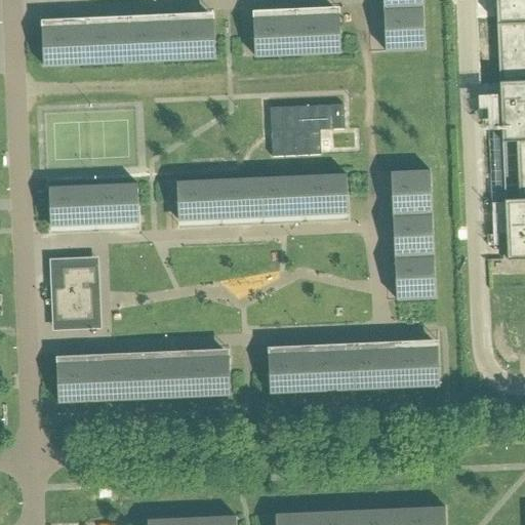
[(425,50),(421,0),(382,0),(385,17),(382,17),(382,31),(385,31),(386,51),(425,50)]
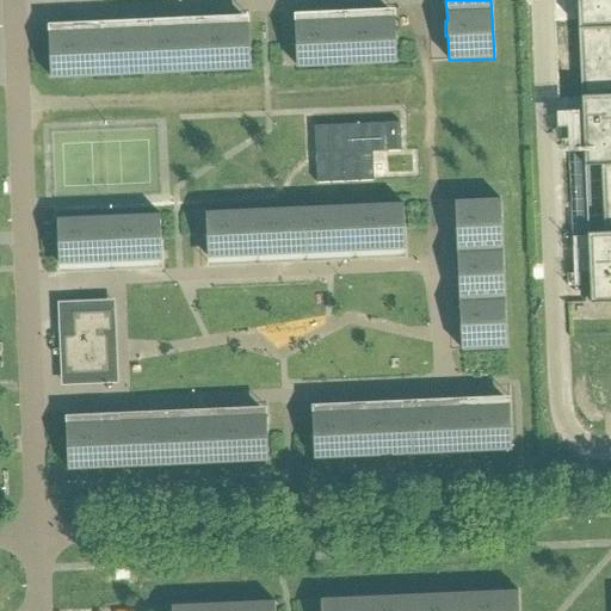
[(610,0),(576,0),(585,162),(602,162),(605,233),(587,234),(588,254),(591,303),(610,301),(610,0)]
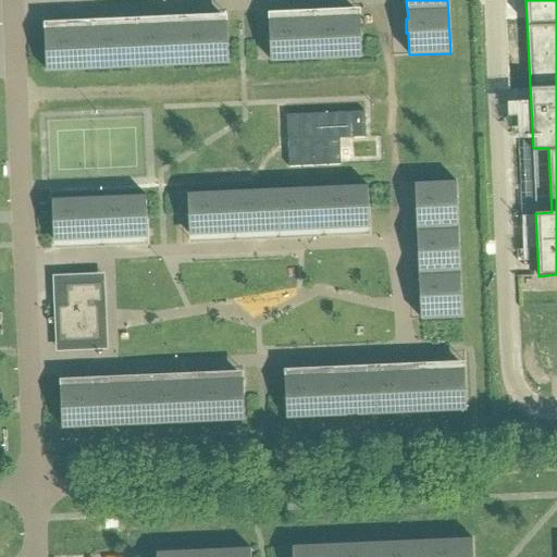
[(362,57),(360,15),(349,15),(349,13),(335,14),(335,16),(305,17),(305,15),(291,16),(291,19),(269,20),(271,61),(362,57)]
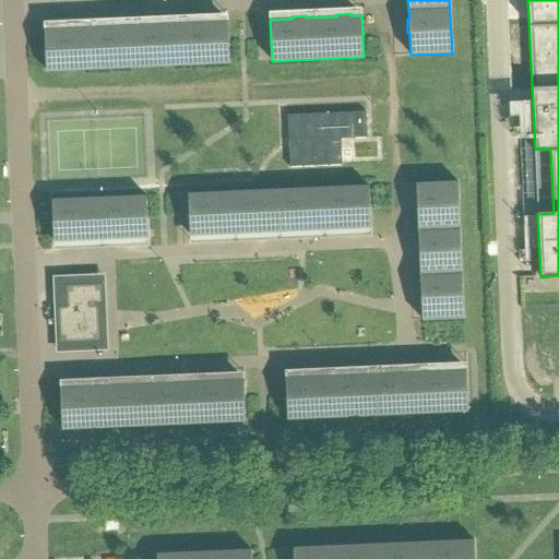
[(229,62),(228,22),(217,22),(217,20),(202,21),(202,23),(173,24),(173,22),(158,22),(158,24),(141,25),(128,26),(128,24),(114,24),(114,26),(93,27),(92,27),(84,28),(83,26),(69,26),(69,28),(45,30),(47,71),(95,69),(229,62)]
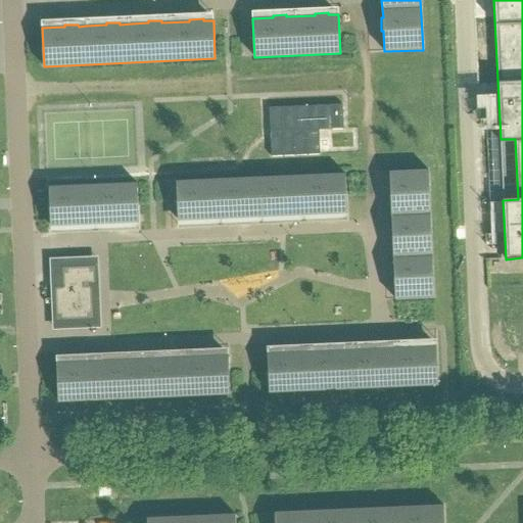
[(322,155),(321,131),(345,129),(344,104),(270,107),(273,157),(322,155)]
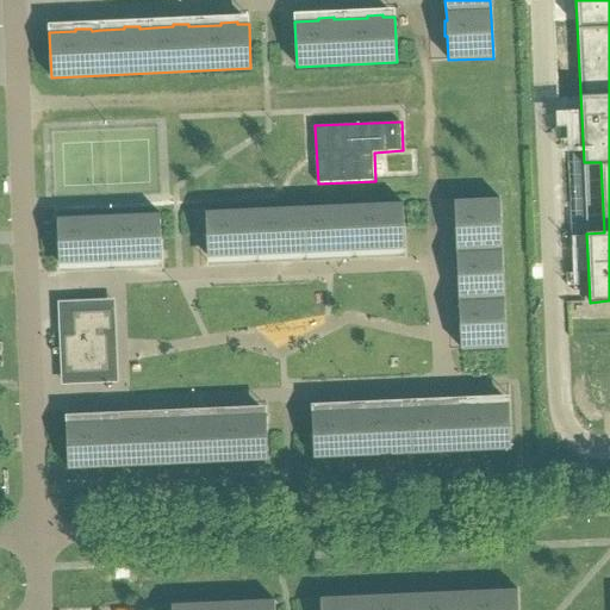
[(506,347),(499,198),(454,200),(455,224),(453,224),(454,241),(456,240),(458,273),(455,273),(456,288),(459,288),(460,322),(458,322),(458,337),(460,337),(461,349),(506,347)]
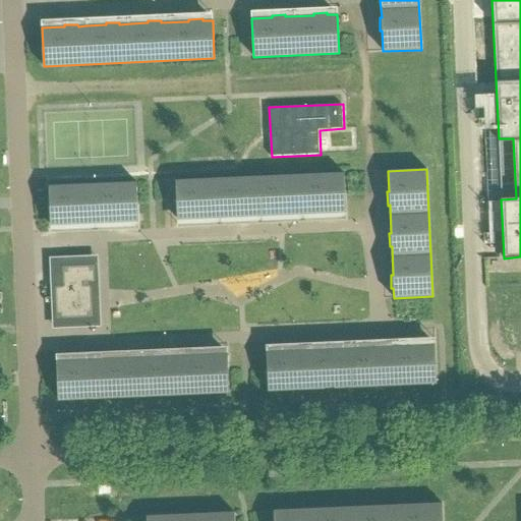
[(346,212),(344,173),(301,175),(175,181),(177,220),(197,219),(197,221),(212,220),(211,218),(239,217),(239,219),(252,218),(252,216),(281,215),(281,217),(294,217),(294,215),(303,214),(322,213),(322,215),(336,215),(336,213),(346,212)]
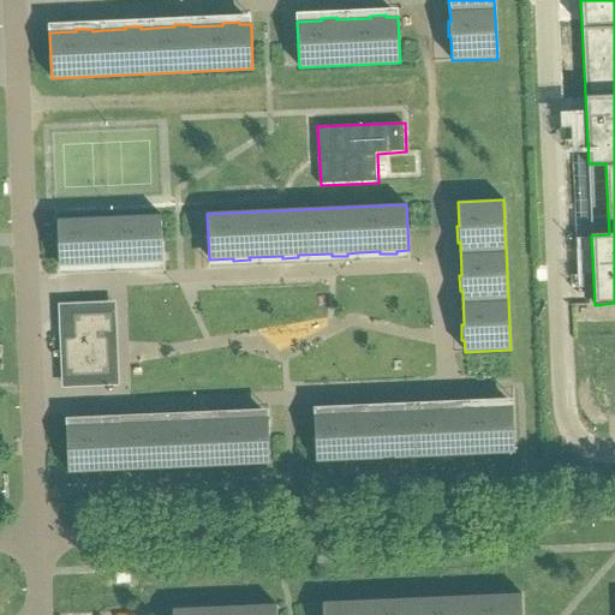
[(163,261),(161,215),(58,220),(59,266),(87,264),(87,267),(102,267),(102,264),(136,262),(136,264),(151,264),(151,262),(163,261)]
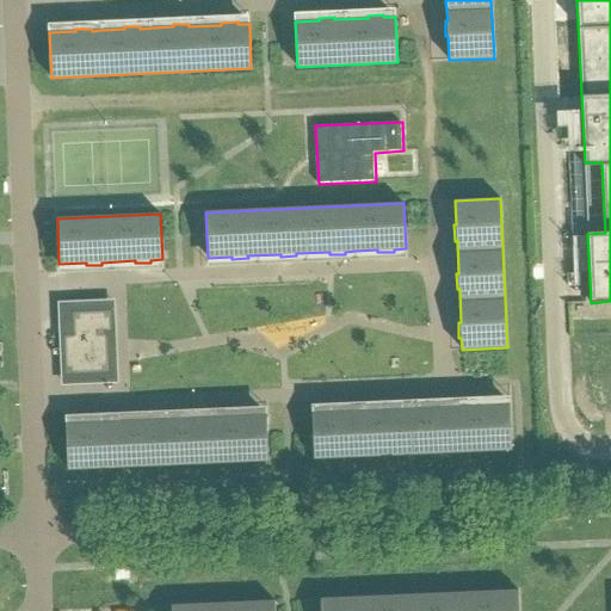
[(110,375),(109,334),(113,334),(113,320),(97,321),(96,309),(71,310),(72,333),(62,334),(63,377),(81,376),(81,364),(97,364),(97,375),(110,375)]
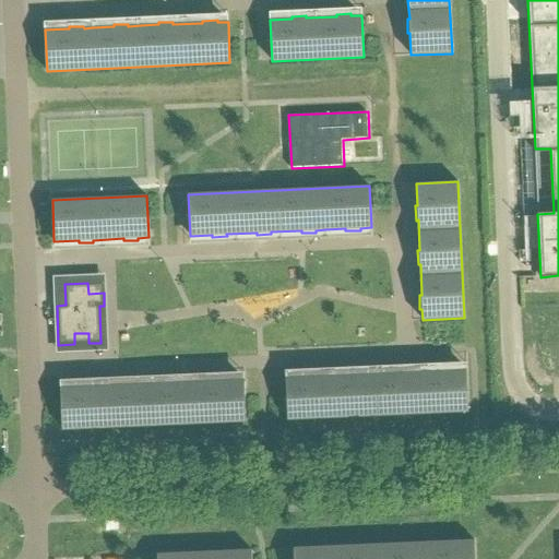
[(468,411),(466,369),(455,370),(455,368),(441,368),(441,370),(411,372),(411,369),(396,370),(396,372),(367,373),(367,371),(352,372),(352,375),(332,376),(322,376),(322,373),(307,375),(308,377),(286,378),(287,419),(333,417),(468,411)]
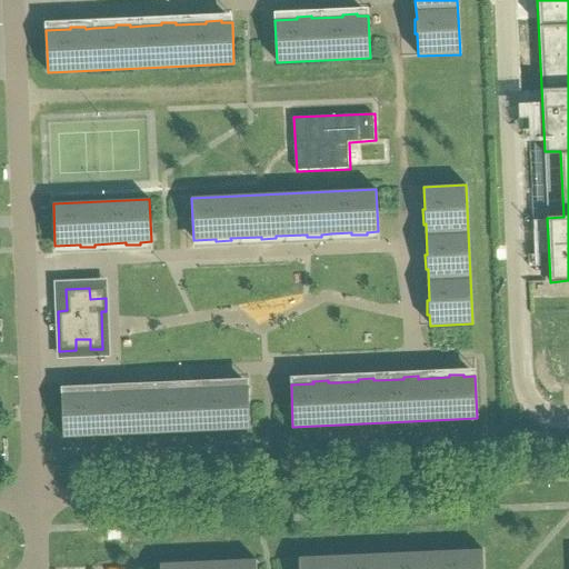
[(250,428),(248,387),(237,387),(237,385),(222,386),(222,388),(192,389),(192,387),(177,387),(177,389),(147,391),(147,389),(131,389),(131,391),(111,392),(101,392),(101,390),(87,391),(87,393),(61,395),(63,437),(112,435),(250,428)]
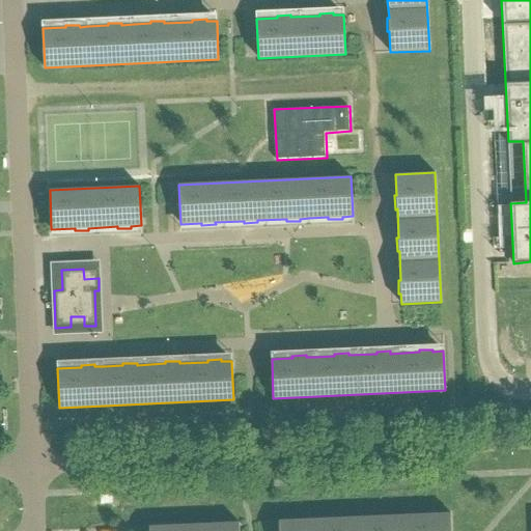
[(450,530),(450,513),(407,514),(279,521),(279,530),(450,530)]
